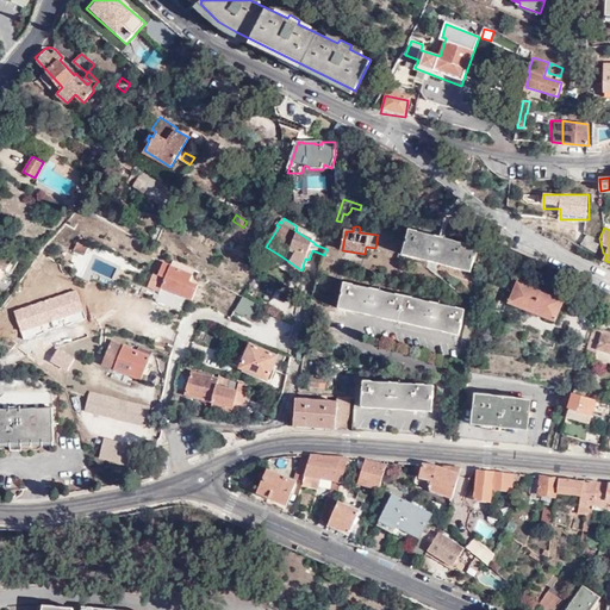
[(478,247),(409,230),(403,255),(472,271),(478,247)]
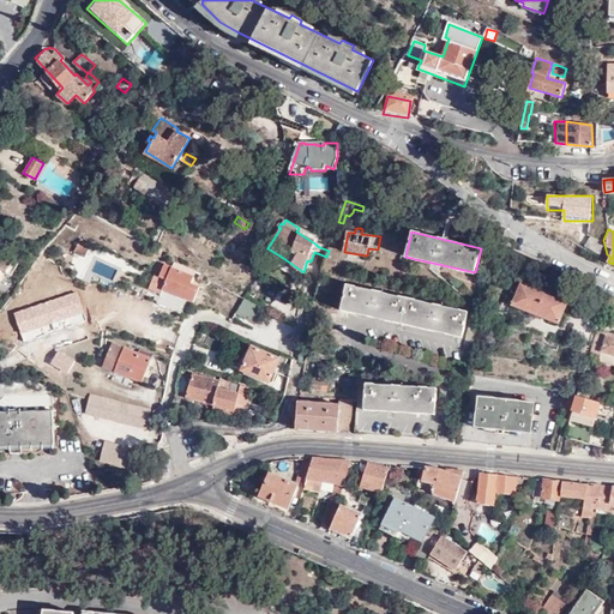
[(80,238),(73,253),(84,258),(91,242),(80,238)]
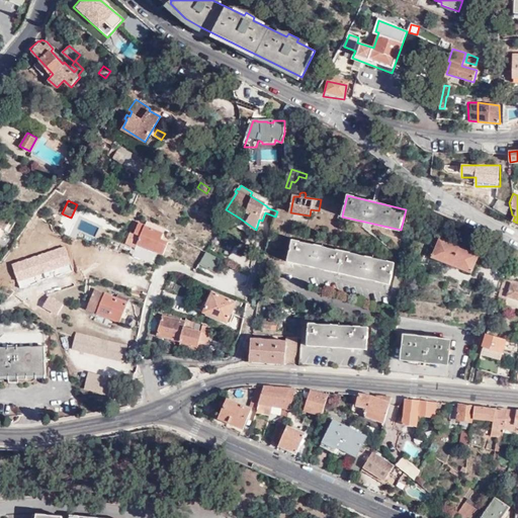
[(509,206),(497,201),(493,209),(506,214),(509,206)]
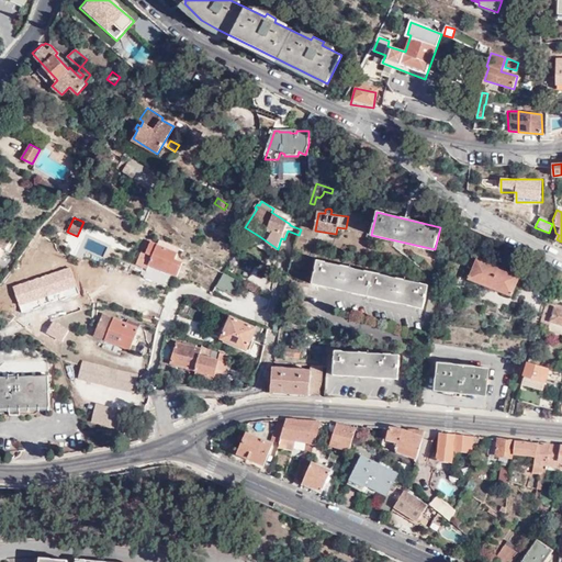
[(299,235),(290,266),(302,270),(304,266),(294,262),(296,253),(311,256),(314,249),(311,248),(315,234),(301,229),(299,235)]
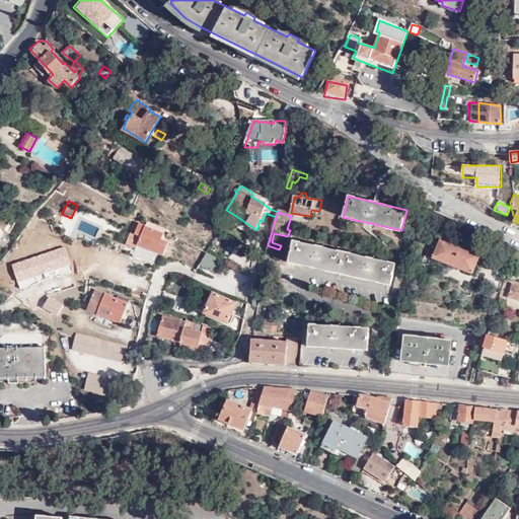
[(220,223),(216,222),(216,226),(227,229),(231,220),(222,217),(220,223)]
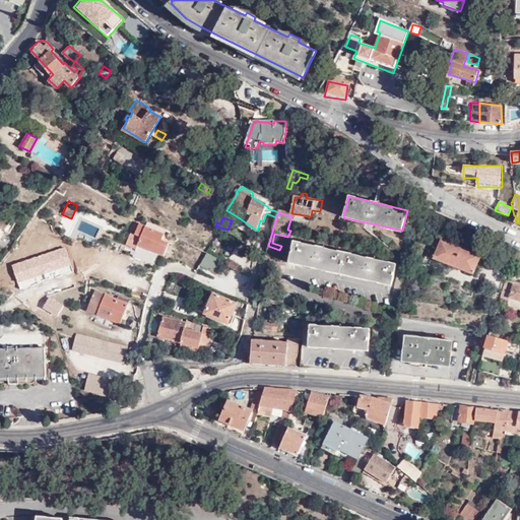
[(0,232),(1,231),(5,234),(10,224),(0,218),(0,232)]
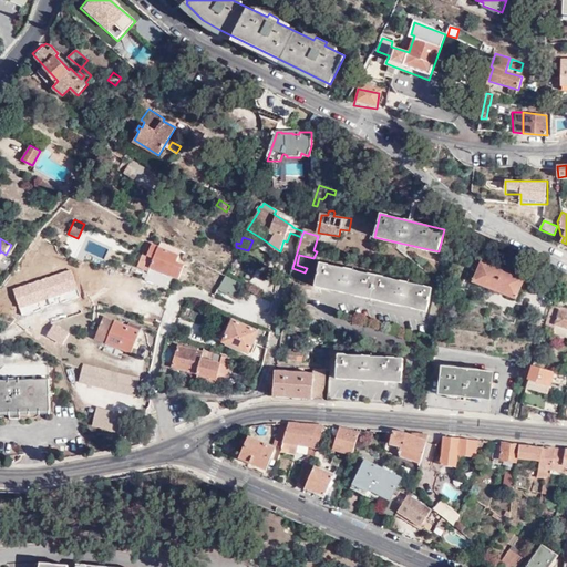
[(147,255),(144,253),(137,267),(148,271),(150,268),(178,279),(185,265),(177,261),(179,256),(153,244),(147,255)]
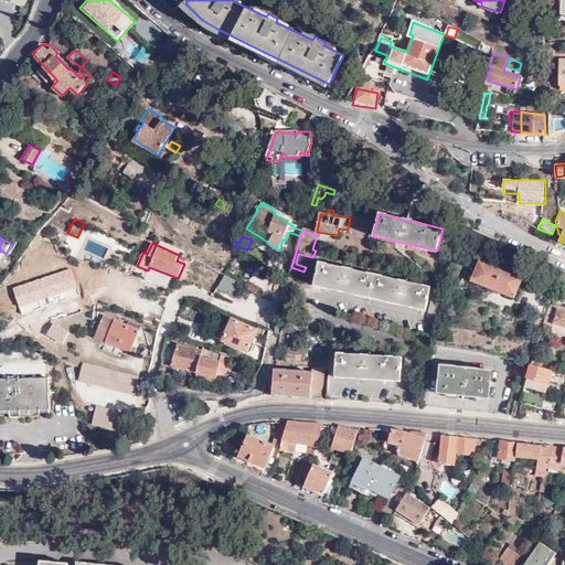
[(522,278),(479,262),(472,281),(515,298),(522,278)]
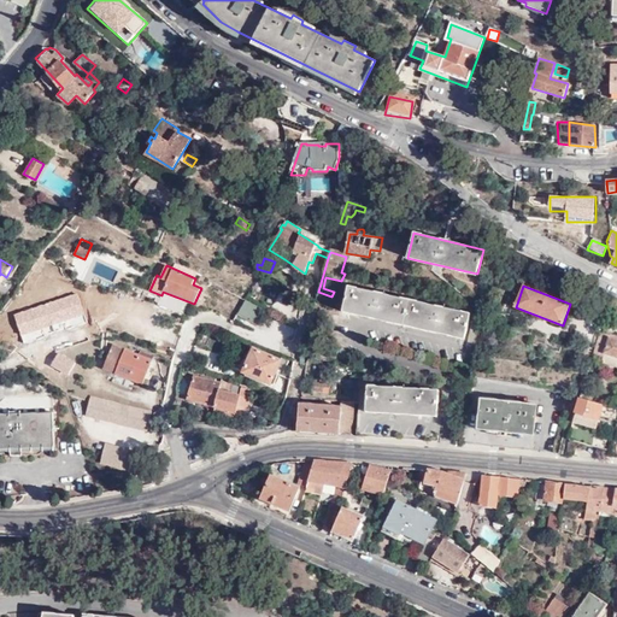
[(472,315),(351,287),(346,312),(466,340),(472,315)]
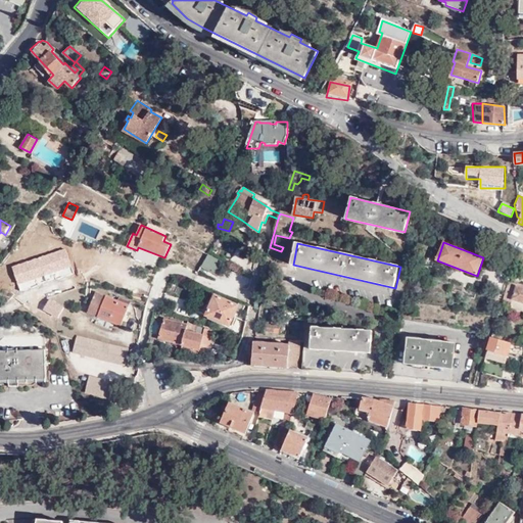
[(208,253),(201,267),(221,276),(227,264),(208,253)]
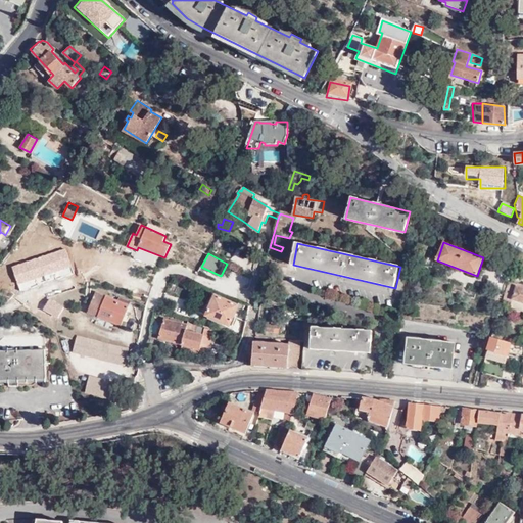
[(522,284),(510,278),(509,281),(502,305),(507,306),(506,310),(522,314),(522,284)]
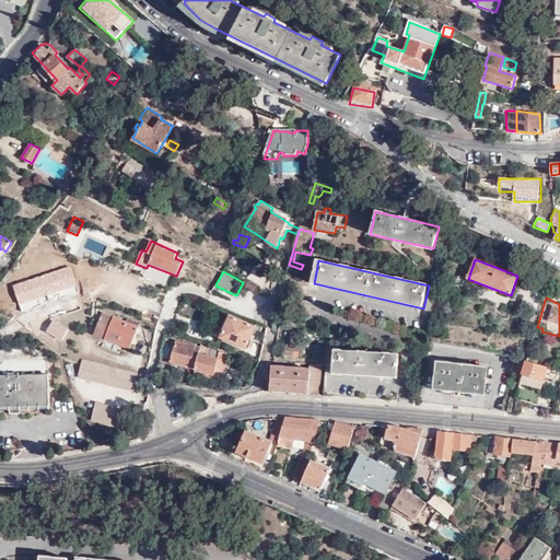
[(129,349),(138,327),(103,313),(93,335),(129,349)]
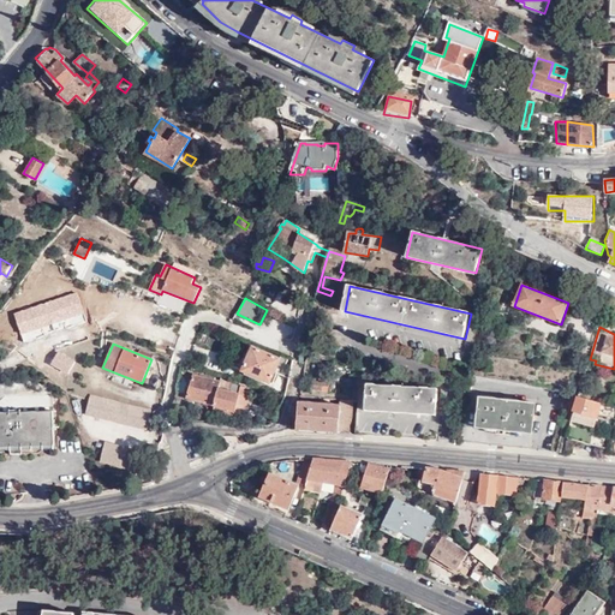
[(286,369),(290,360),(281,357),(279,359),(252,347),(250,356),(244,353),(243,357),(234,353),(230,365),(269,382),(274,371),(290,378),(292,372),(286,369)]
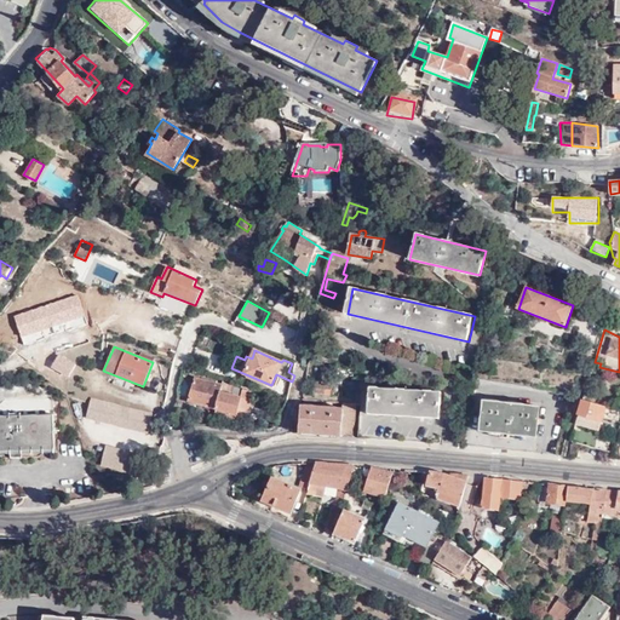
[(187,401),(214,409),(219,392),(222,385),(193,378),(187,401)]
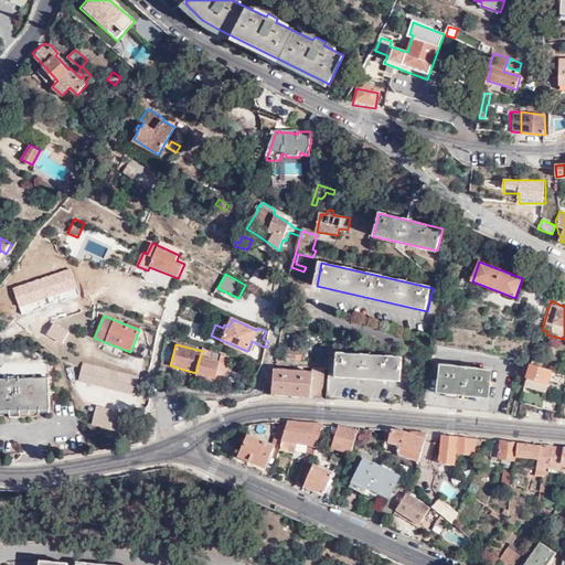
[(302,350),(287,348),(286,355),(301,358),(302,350)]
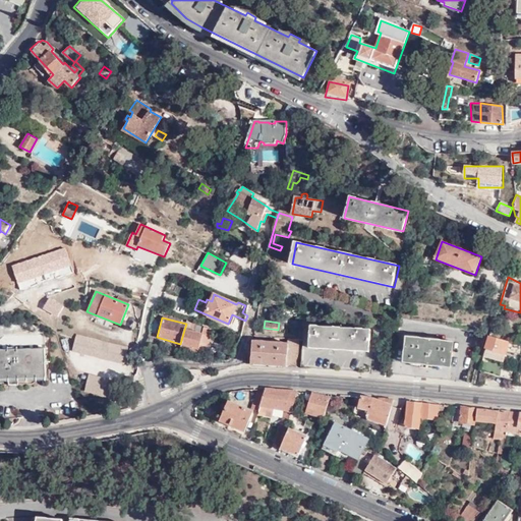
[(184,330),(180,344),(193,347),(198,345),(201,346),(206,333),(203,332),(203,327),(193,325),(191,332),(184,330)]
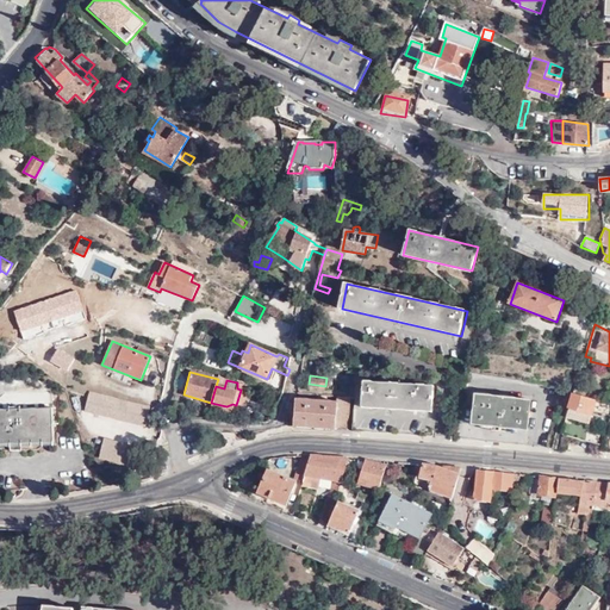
[(434,386),(365,381),(362,408),(433,411),(434,386)]
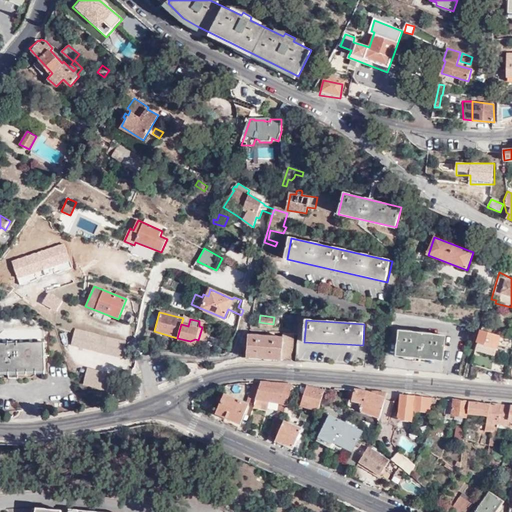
[(70,347),(122,359),(126,340),(74,329),(70,347)]
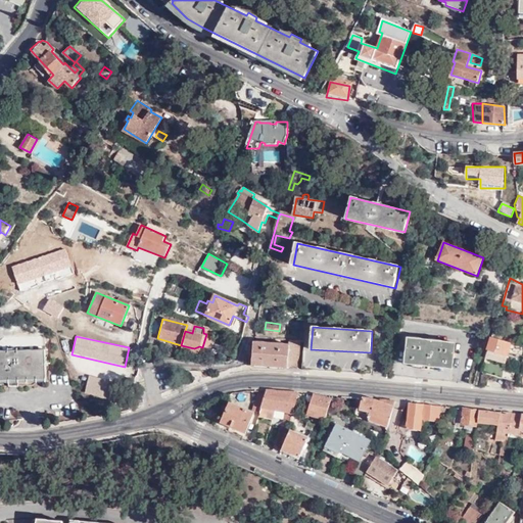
[(436,339),(429,338),(429,340),(409,338),(406,364),(453,369),(456,343),(435,341),(436,339)]
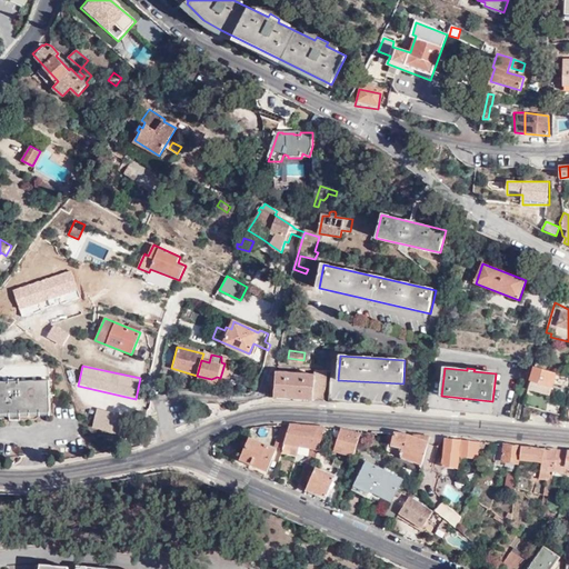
[(568,378),(535,368),(532,379),(546,383),(553,387),(555,381),(568,386),(568,378)]
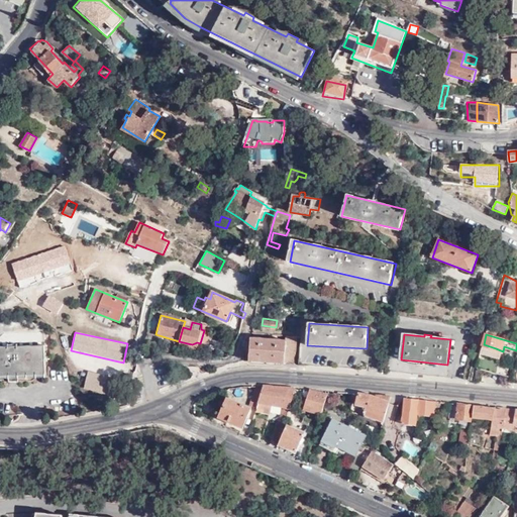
[(252,338),(250,362),(295,365),(298,335),(287,335),(286,340),(252,338)]
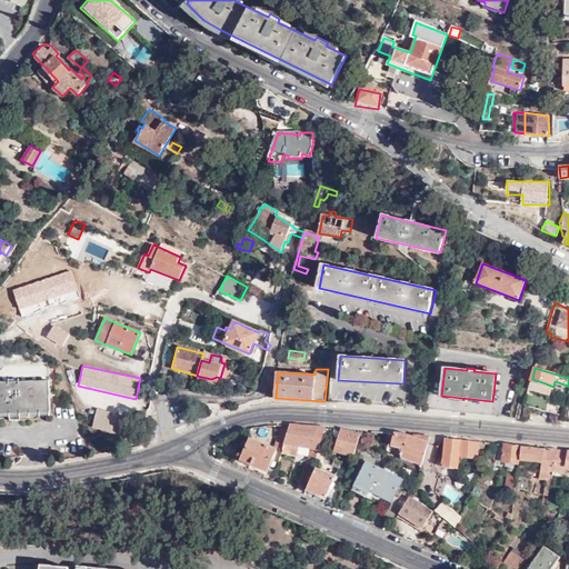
[(532,379),(529,387),(543,391),(546,383),(532,379)]
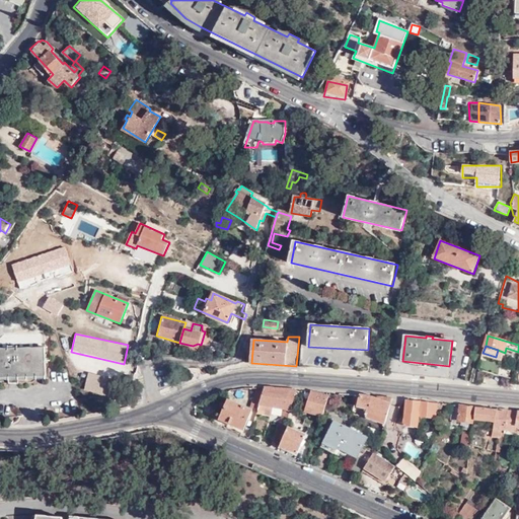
[(0,377),(47,375),(45,347),(0,348),(0,377)]
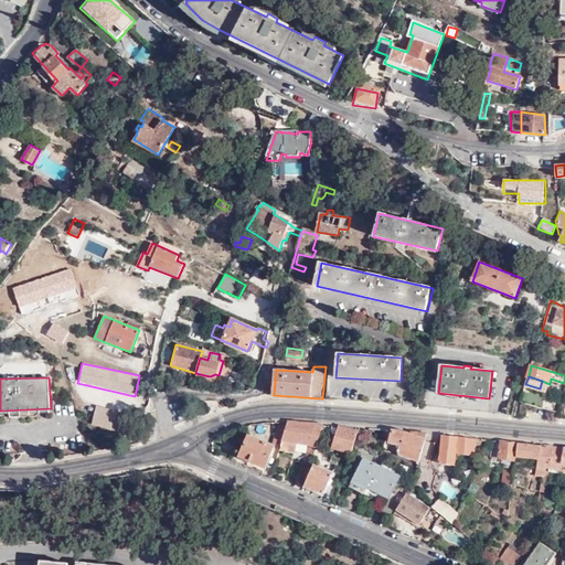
[(95,408),(93,427),(121,430),(123,411),(95,408)]
